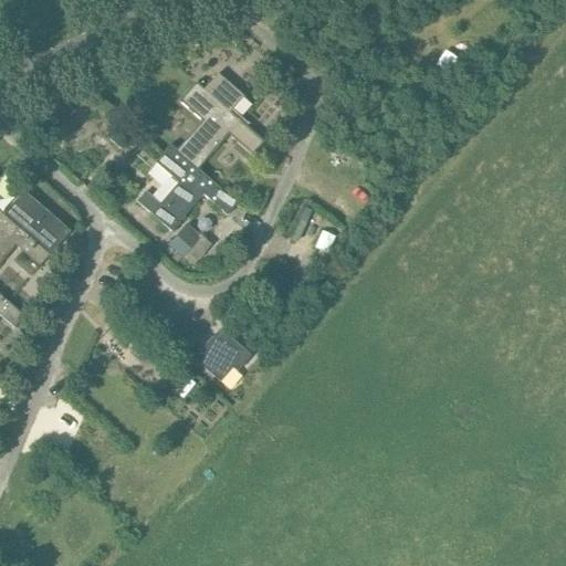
[(197,170),(219,145),(229,134),(252,155),(263,143),(229,114),(243,97),(217,74),(202,90),(196,85),(181,102),(205,123),(178,153),(197,170)]
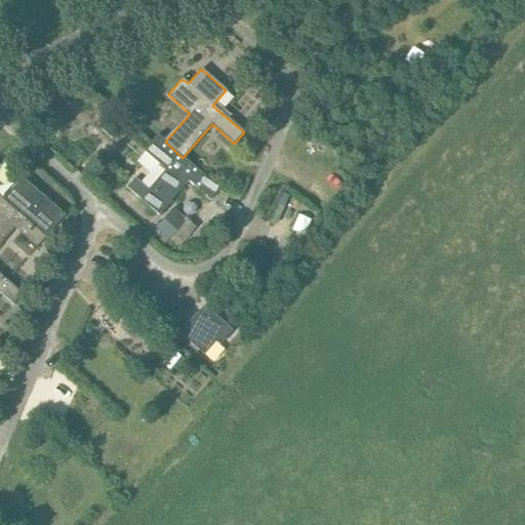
[(126,187),(142,199),(140,199),(139,199),(159,215),(189,182),(210,201),(219,190),(183,158),(165,142),(158,135),(144,152),(166,171),(151,190),(135,176),(126,187)]
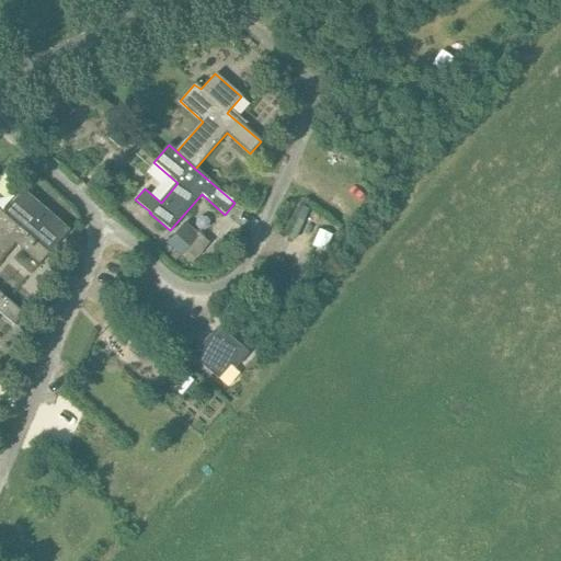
[(0,262),(15,244),(39,265),(70,231),(26,189),(2,213),(0,210),(0,262)]
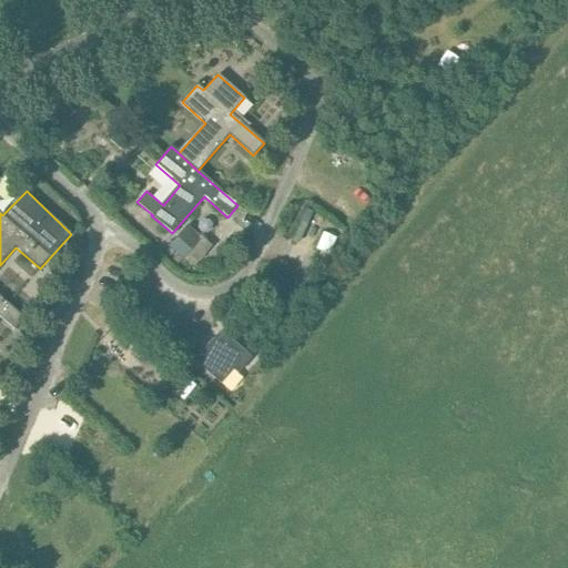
[(176,237),(169,247),(195,269),(199,264),(212,247),(202,239),(194,232),(188,225),(176,237)]
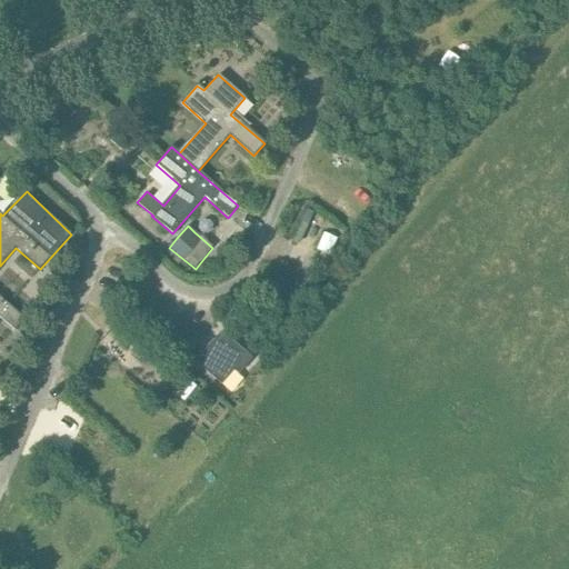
[(323,232),(316,249),(329,255),(337,238),(323,232)]
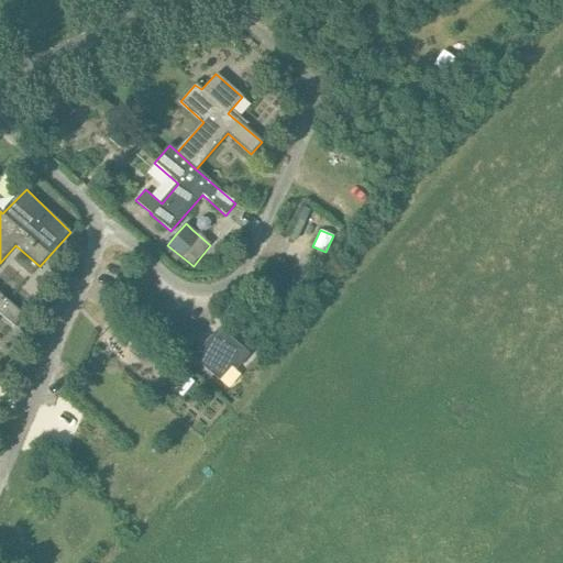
[(283,261),(276,278),(269,294),(277,297),(284,282),(285,282),(291,264),(283,261)]
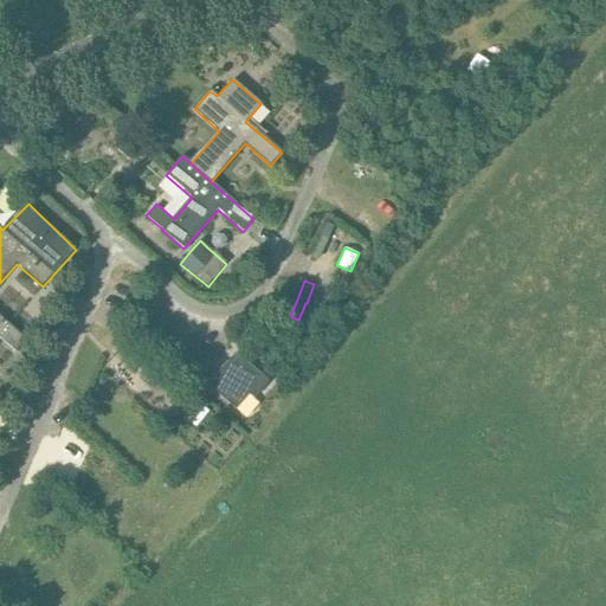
[(0,316),(0,339),(15,353),(26,340),(0,316)]
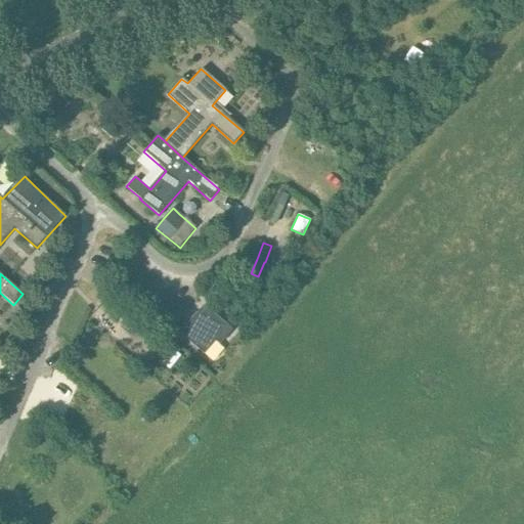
[(147,288),(133,305),(141,312),(157,295),(147,288)]
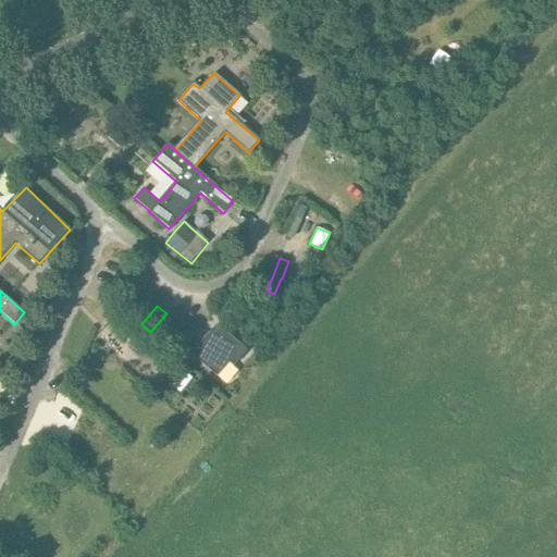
[(166,313),(150,332),(159,341),(175,322),(166,313)]
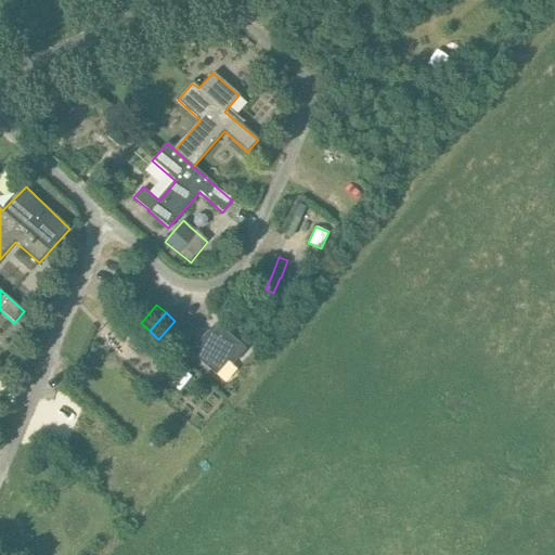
[(175,321),(158,339),(168,347),(184,328),(175,321)]
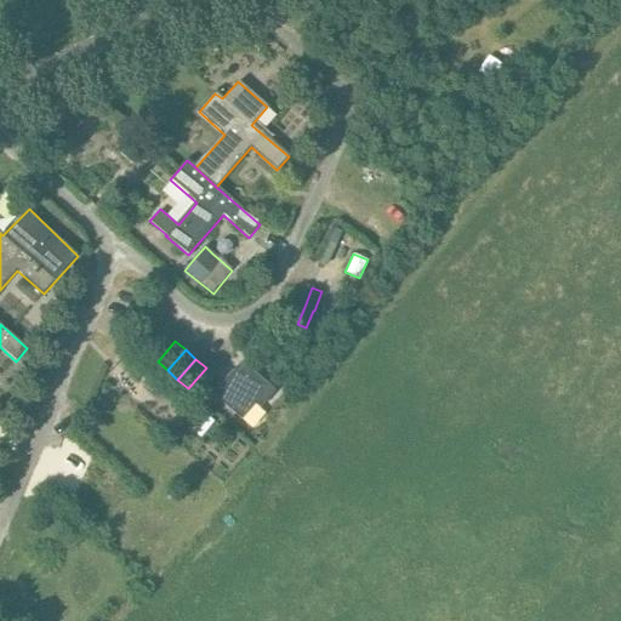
[(241,362),(212,396),(241,421),(255,404),(260,409),(275,391),(241,362)]
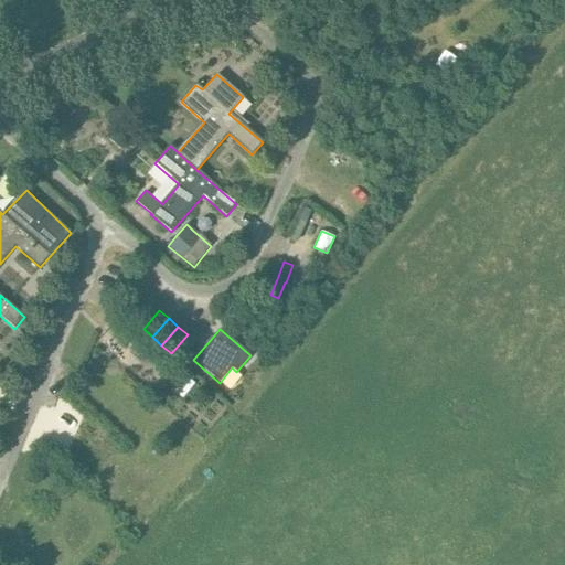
[(180,362),(182,359),(196,342),(188,334),(171,353),(180,362)]
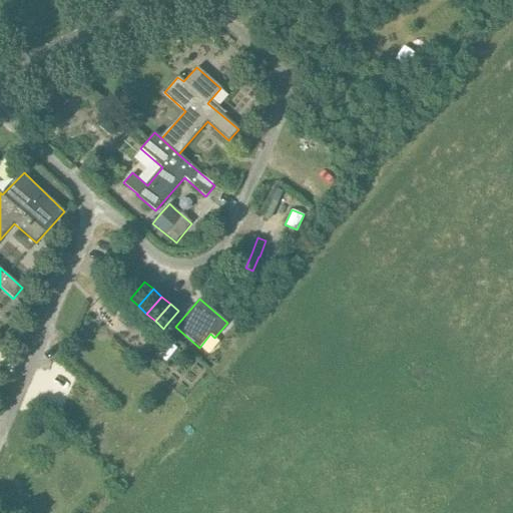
[(87,384),(81,390),(92,399),(97,394),(87,384)]
